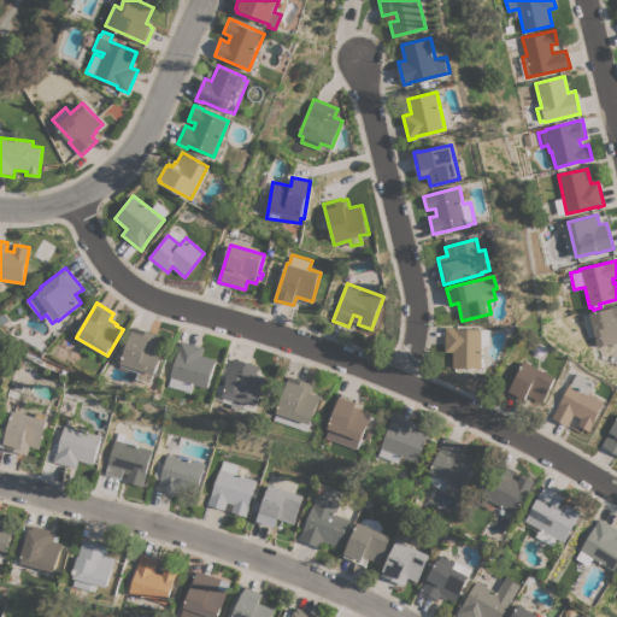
[(588,338),(582,316),(589,313),(589,312),(616,305),(616,342),(599,347),(595,335),(588,338)]
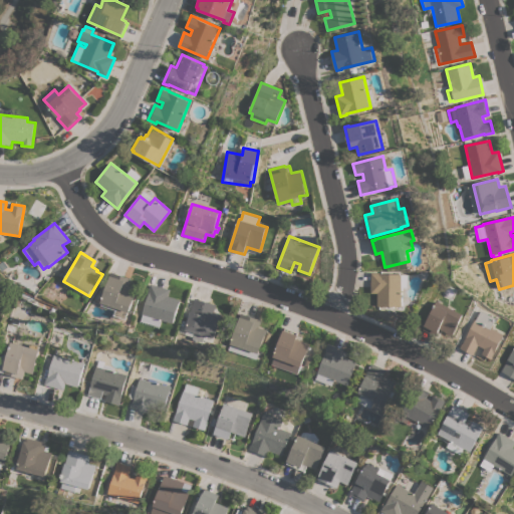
[(126,319),(114,315),(116,310),(101,305),(112,272),(133,279),(131,286),(139,288),(131,312),(130,311),(126,319)]
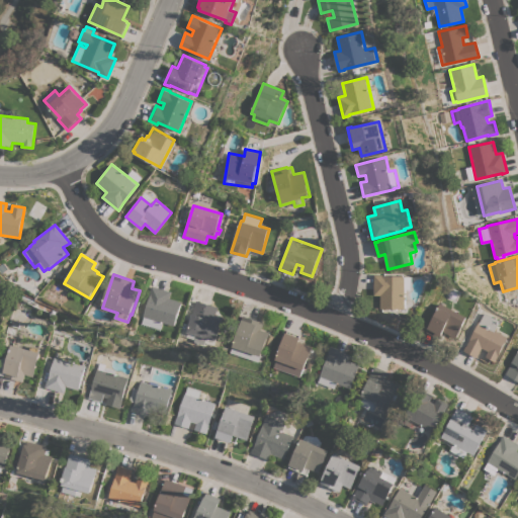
[(381,309),(381,294),(374,294),(374,275),(382,275),(406,275),(406,276),(412,276),(412,289),(406,289),(406,299),(407,299),(407,305),(406,305),(406,309),(381,309)]
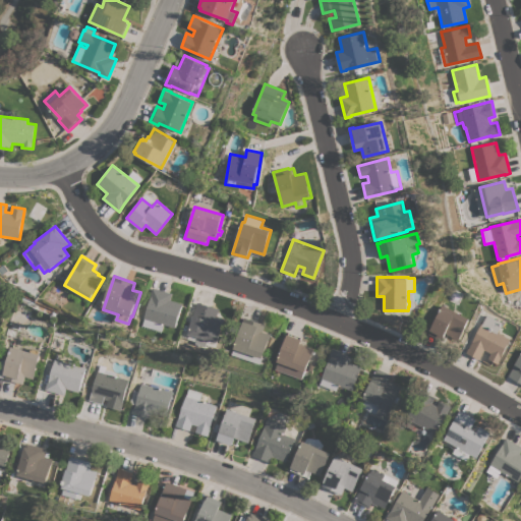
[(177,328),(146,319),(152,296),(151,296),(153,287),(173,293),(171,299),(184,303),(177,328)]
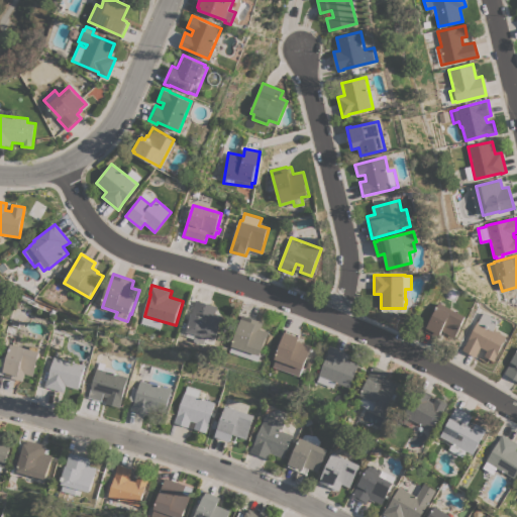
[(218,306),(216,313),(224,315),(217,340),(207,337),(205,343),(195,340),(197,334),(188,331),(190,326),(189,326),(196,300),(218,306)]
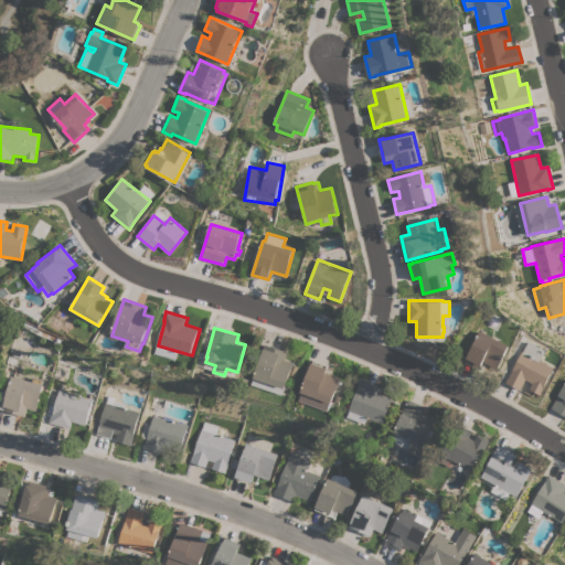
[(510,345),(498,369),(483,361),(479,370),(465,362),(481,330),(510,345)]
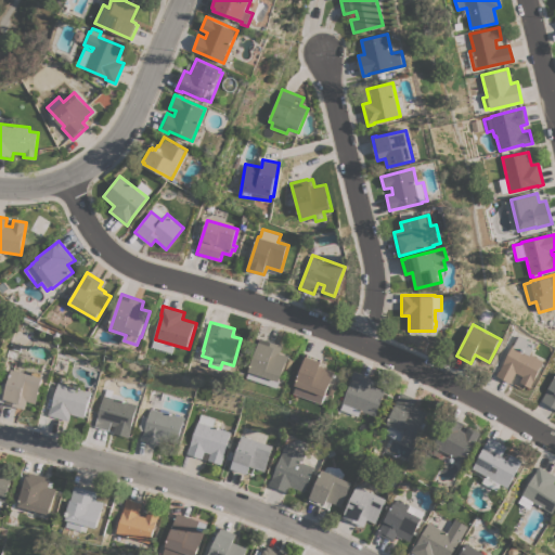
[(531,388),(520,383),(524,376),(516,373),(512,383),(497,376),(500,371),(513,345),(515,345),(519,335),(537,344),(531,353),(544,361),(531,388)]
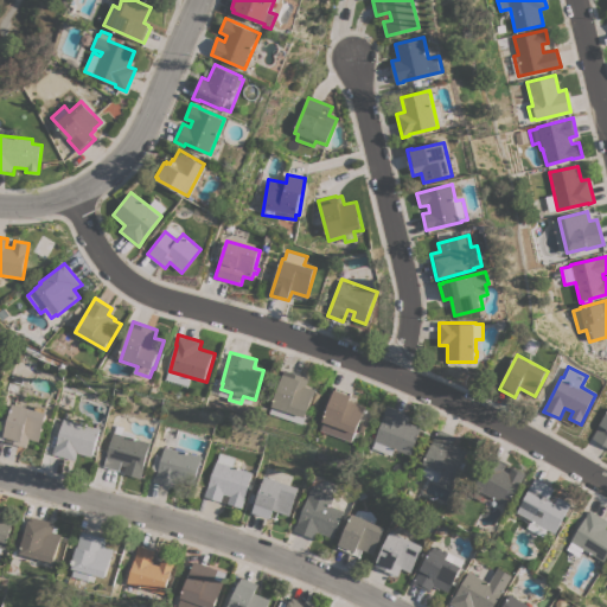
[(307,387),(317,389),(305,425),(270,413),(274,404),(285,374),(283,374),(285,370),(310,377),(307,387)]
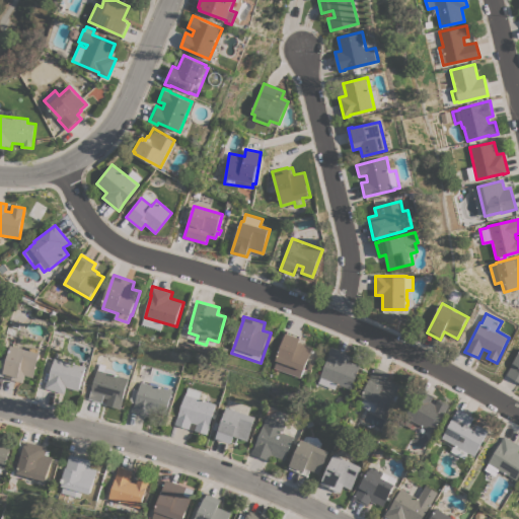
[(288,331),(301,336),(300,338),(301,338),(300,342),(314,347),(305,370),(304,370),(301,377),(276,368),(288,331)]
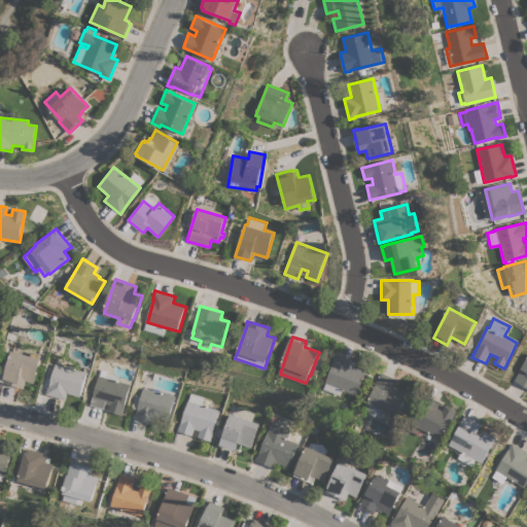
[(30,355),(31,352),(39,354),(38,358),(40,358),(34,383),(25,381),(24,388),(0,382),(0,365),(1,362),(7,364),(10,351),(30,355)]
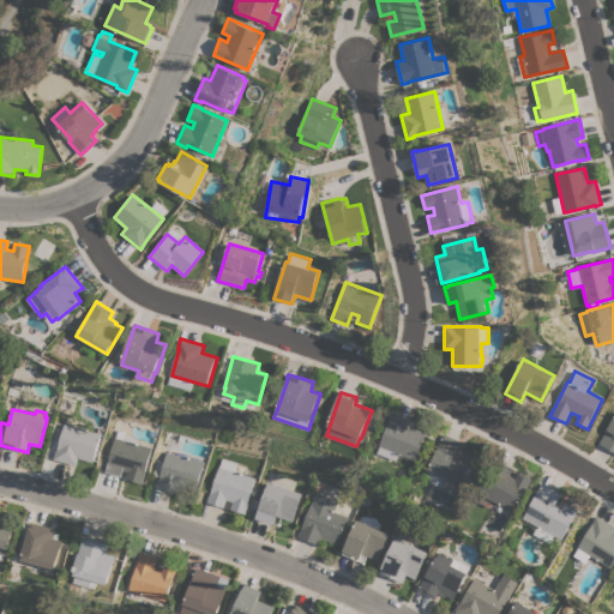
[(401,453),(397,461),(378,452),(392,417),(390,416),(392,410),(415,420),(411,427),(427,433),(416,461),(401,453)]
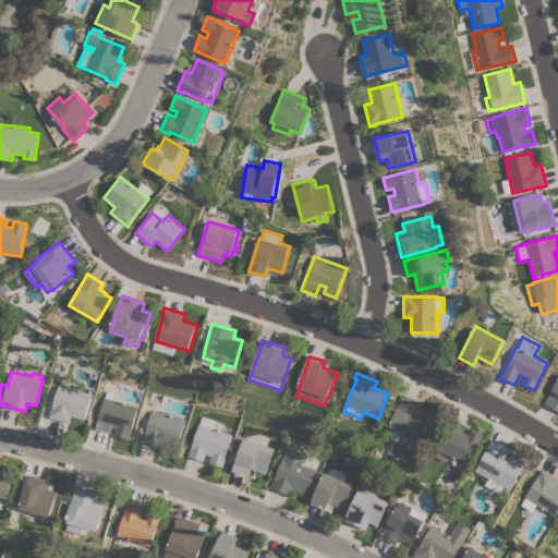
[(557,411),(544,403),(557,378),(557,411)]
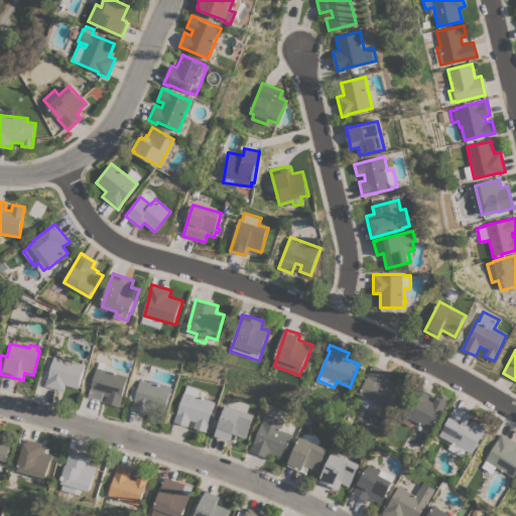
[(85,364),(79,388),(66,385),(65,391),(44,386),(46,377),(47,378),(53,356),(85,364)]
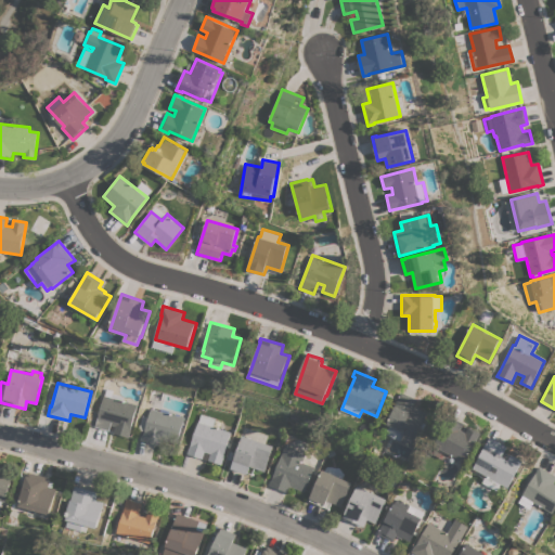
[(103,396),(104,396),(106,389),(113,390),(111,398),(137,404),(131,427),(129,437),(114,433),(115,426),(111,424),(110,430),(95,426),(103,396)]
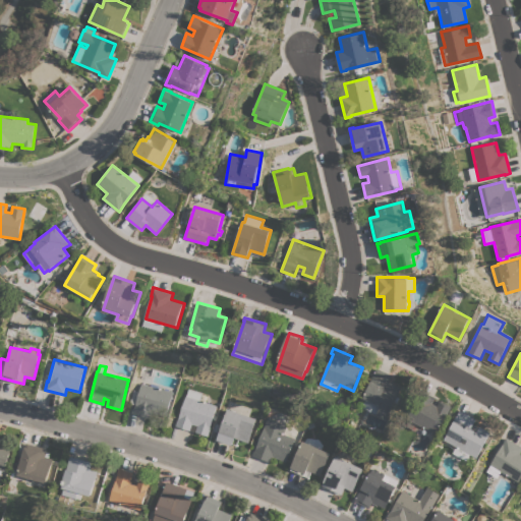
[(362,407),(366,399),(363,398),(371,382),(370,381),(377,367),(392,374),(390,381),(404,388),(388,420),(362,407)]
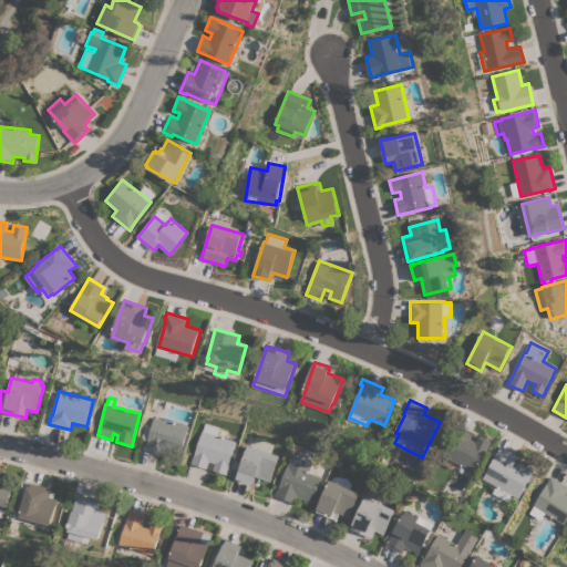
[(188,426),(181,453),(166,450),(165,455),(143,450),(144,444),(145,444),(147,440),(141,439),(145,424),(151,425),(153,418),(188,426)]
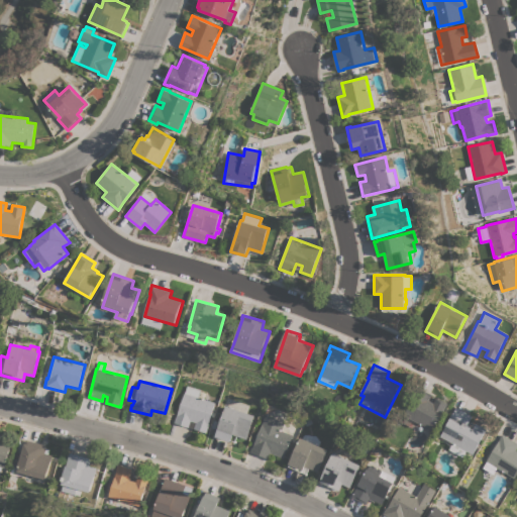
[(200,390),(198,398),(215,403),(206,432),(194,428),(196,422),(190,420),(189,427),(174,422),(177,414),(178,414),(186,386),(200,390)]
